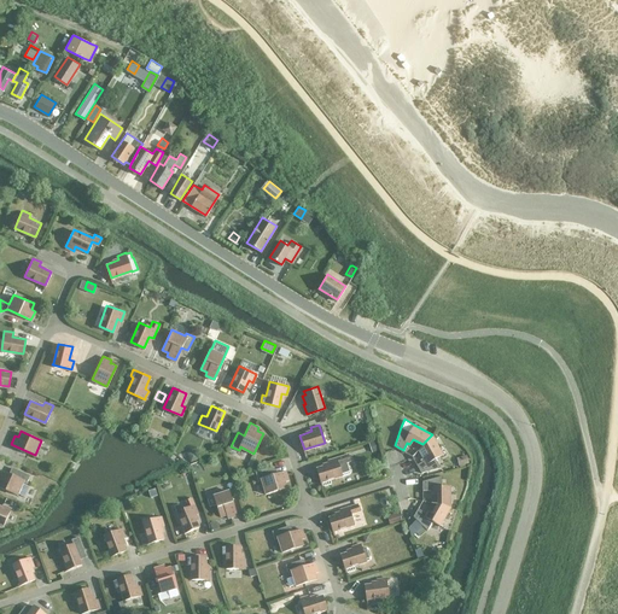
[(432,434),(423,444),(418,448),(423,456),(423,457),(424,460),(417,463),(421,472),(439,467),(435,457),(442,452),(432,434)]
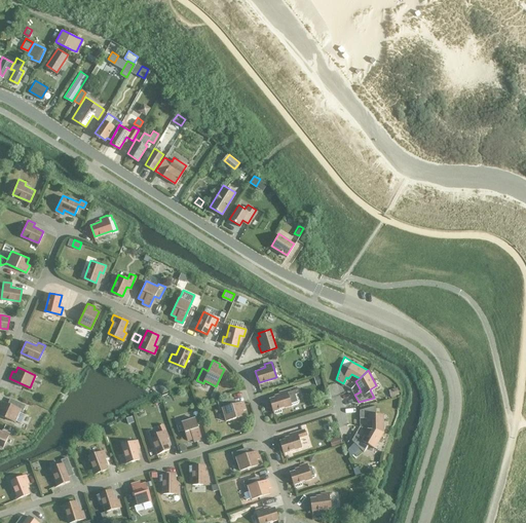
[(320,373),(314,375),(316,383),(323,381),(320,373)]
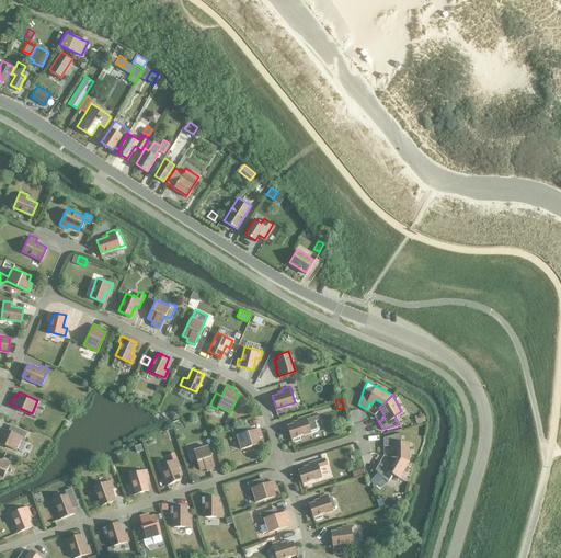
[(179,407),(170,410),(172,414),(173,418),(176,417),(181,416),(179,407)]
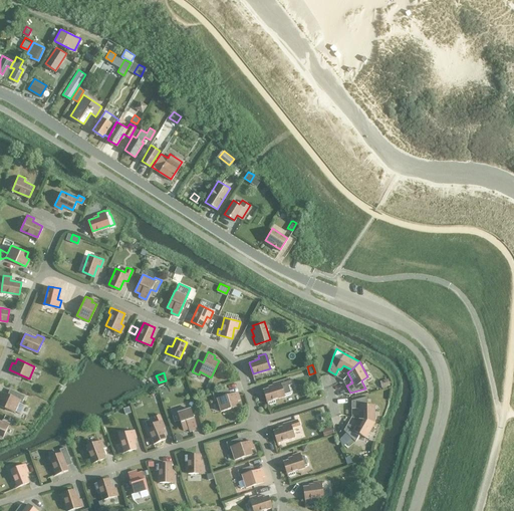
[(289,376),(279,379),(272,381),(273,386),(263,389),(268,404),(275,402),(274,399),(290,393),(292,392),(289,384),(291,384),(289,376)]
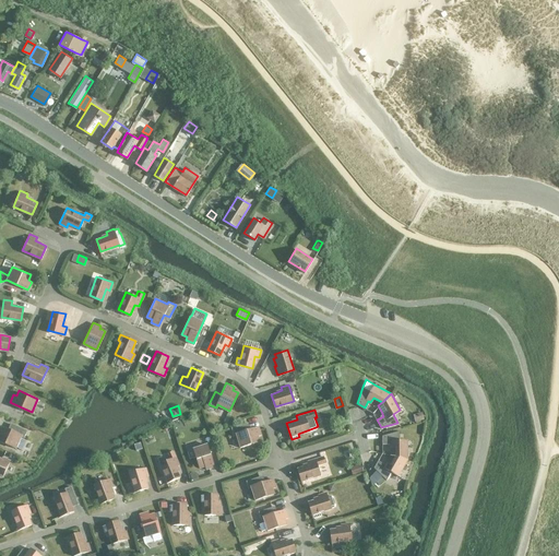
[(423,410),(413,413),(415,420),(425,417),(423,410)]
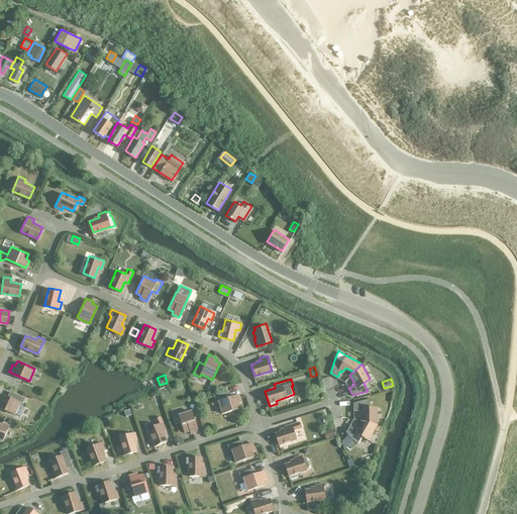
[(226,391),(213,395),(215,401),(218,401),(222,412),(239,407),(238,402),(241,401),(238,393),(228,397),(226,391)]
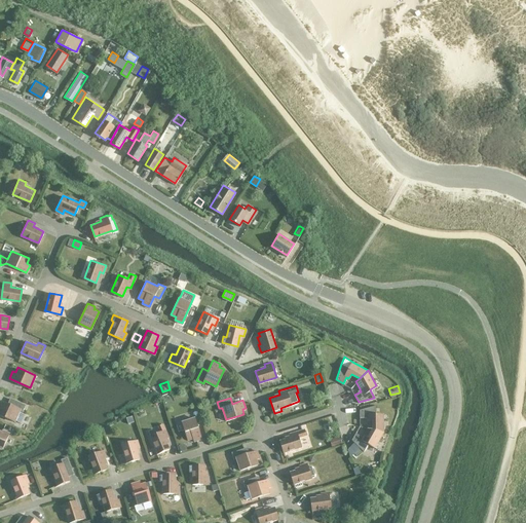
[(0,413),(14,420),(15,419),(20,421),(23,415),(17,413),(20,409),(23,410),(25,404),(13,399),(10,404),(0,399),(0,413)]
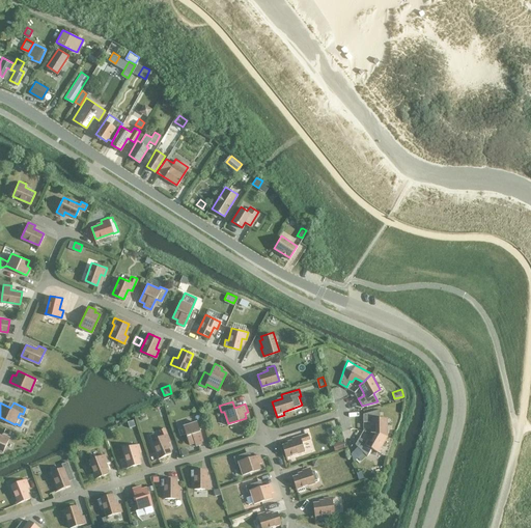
[(375,433),(387,435),(387,417),(379,417),(379,409),(363,413),(363,420),(370,420),(370,423),(375,423),(375,433)]
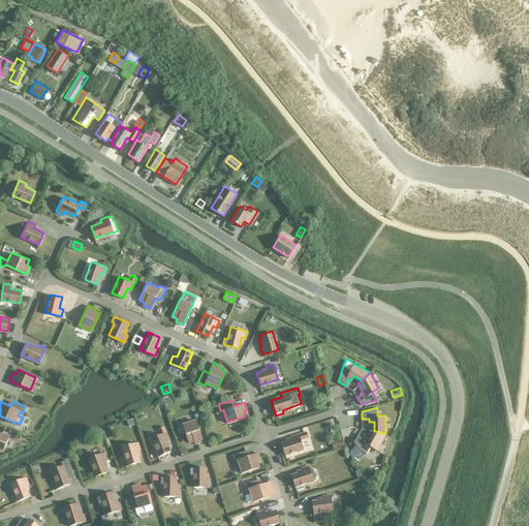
[(183,423),(188,441),(194,440),(195,442),(203,440),(195,419),(183,423)]
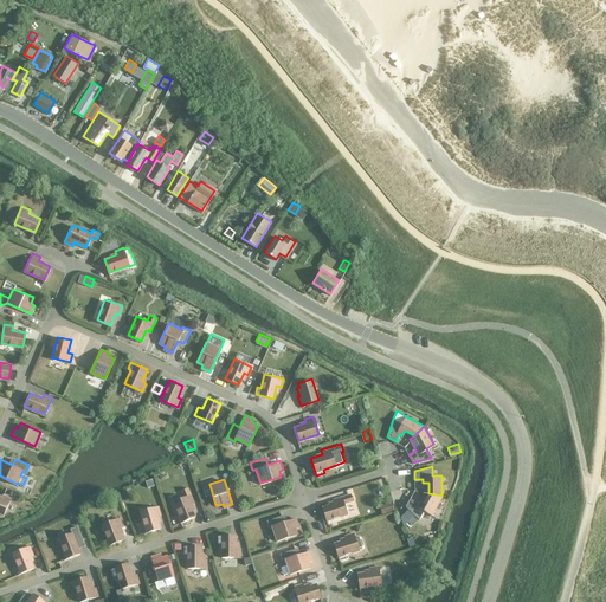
[(194,502),(191,493),(187,487),(182,490),(185,496),(173,500),(181,520),(195,515),(189,504),(194,502)]
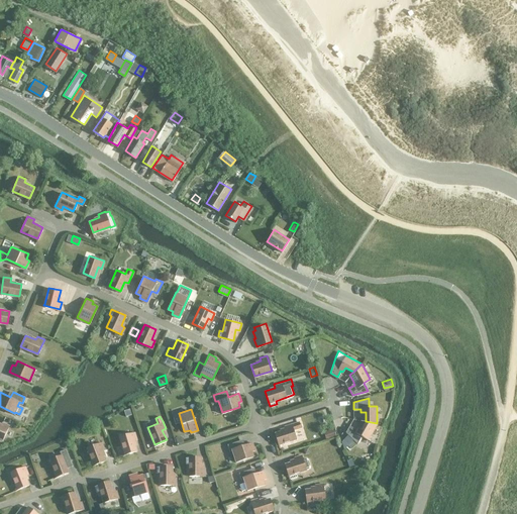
[(377,423),(366,421),(359,419),(356,426),(355,428),(349,424),(345,431),(352,438),(347,444),(351,447),(356,442),(357,442),(362,435),(368,438),(377,423)]
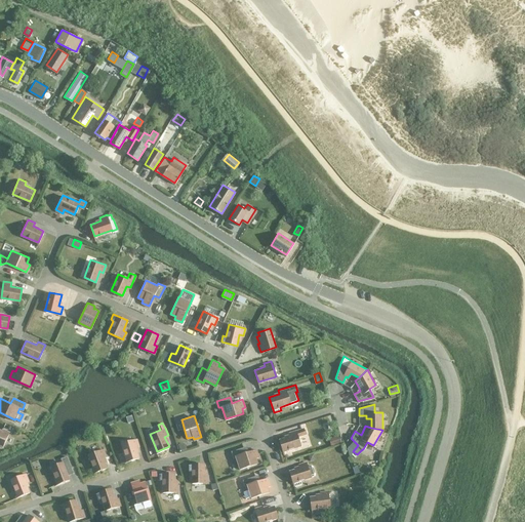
[(283,451),(300,445),(297,435),(306,433),(304,427),(288,432),(289,435),(279,439),(283,451)]
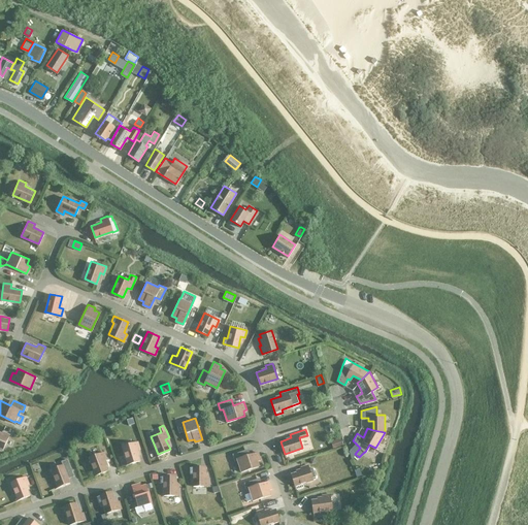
[(0,447),(2,449),(9,433),(2,430),(0,433),(0,447)]
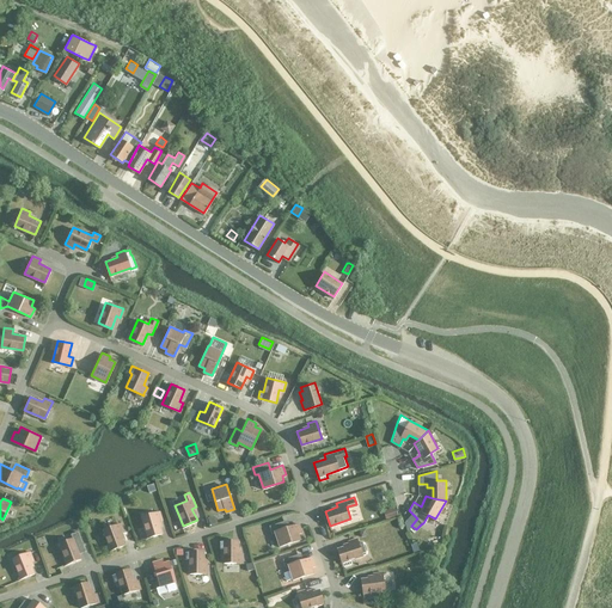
[(396,505),(384,509),(386,517),(398,514),(396,505)]
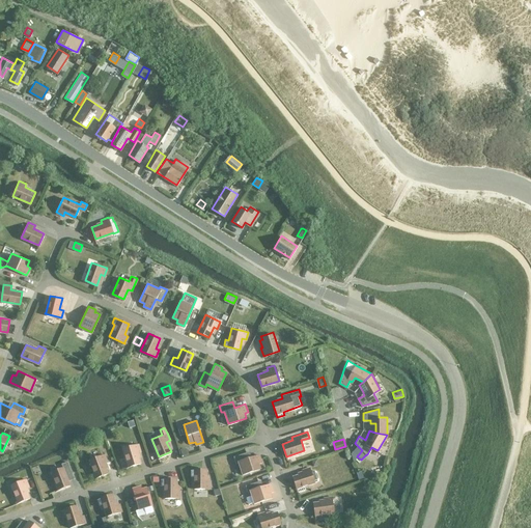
[(138,443),(122,447),(128,466),(140,462),(137,451),(140,450),(138,443)]
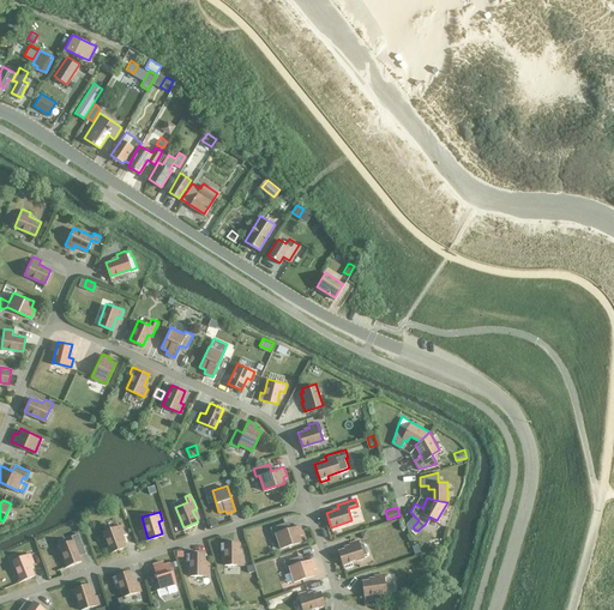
[(276,533),(280,547),(301,541),(299,533),(302,532),(300,524),(287,529),(284,521),(270,526),(272,535),(276,533)]
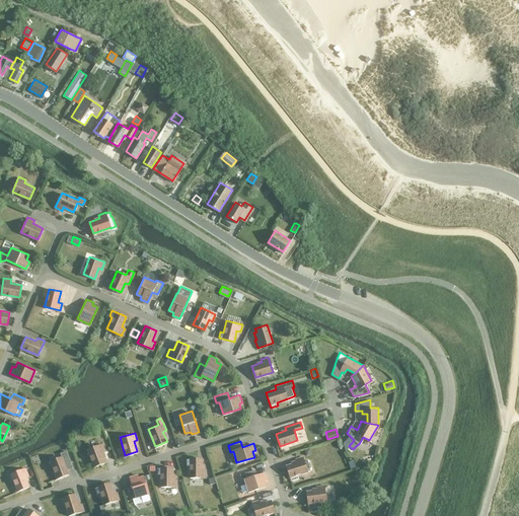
[(102,443),(87,449),(93,466),(105,461),(101,451),(104,450),(102,443)]
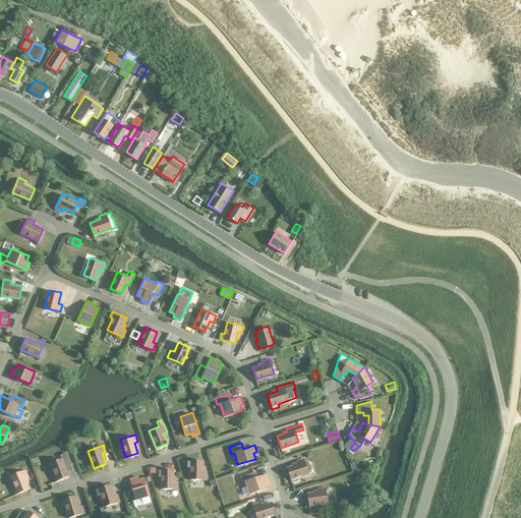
[(61,458),(50,462),(57,479),(68,475),(65,467),(71,465),(66,452),(60,454),(61,458)]
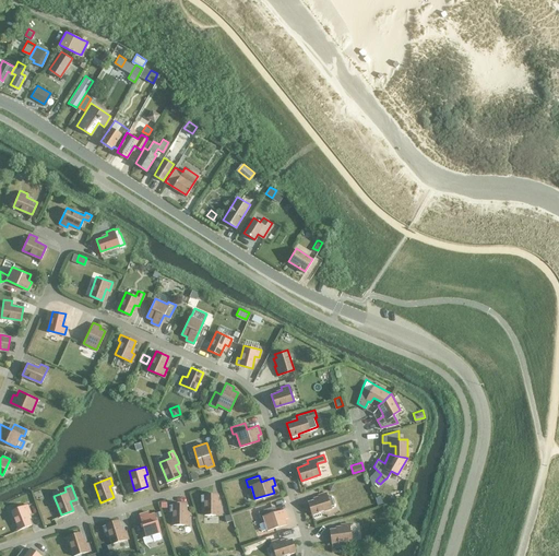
[(333,495),(331,494),(326,495),(325,491),(318,494),(319,497),(308,500),(312,517),(320,515),(320,511),(331,507),(334,506),(336,503),(333,495)]
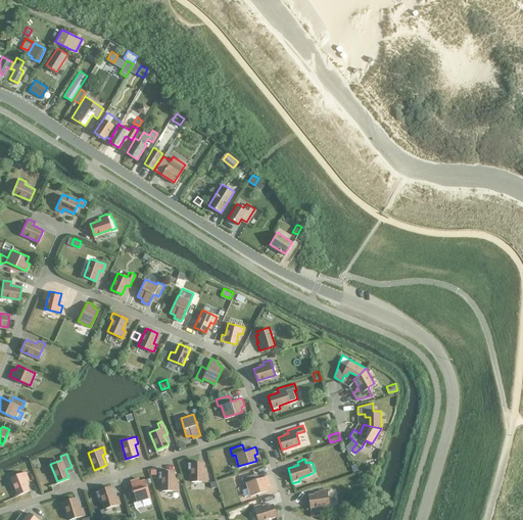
[(187,462),(188,468),(191,468),(191,480),(207,480),(207,472),(203,472),(203,462),(187,462)]
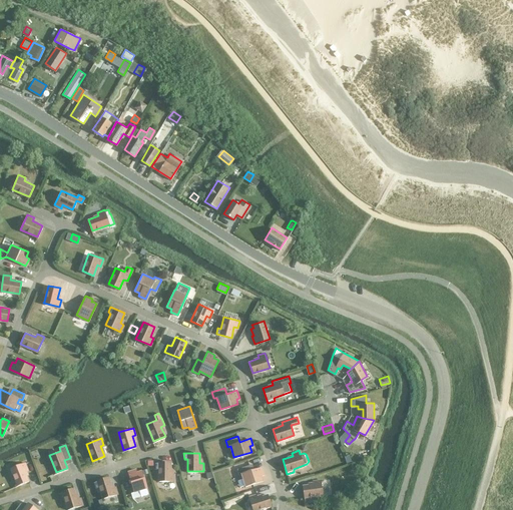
[(25,462),(10,468),(17,485),(28,480),(24,470),(28,469),(25,462)]
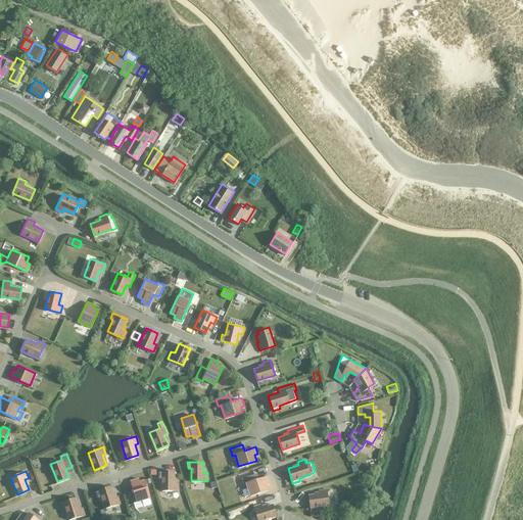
[(158,471),(158,477),(161,477),(161,489),(178,489),(178,481),(174,481),(174,471),(158,471)]
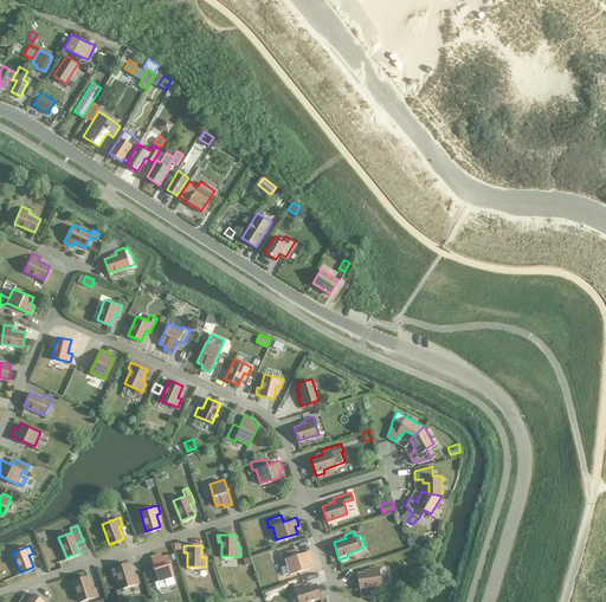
[(313,558),(309,550),(296,555),(294,548),(279,552),(282,560),(285,560),(287,564),(281,565),(283,574),(289,571),(290,573),(310,567),(309,560),(313,558)]
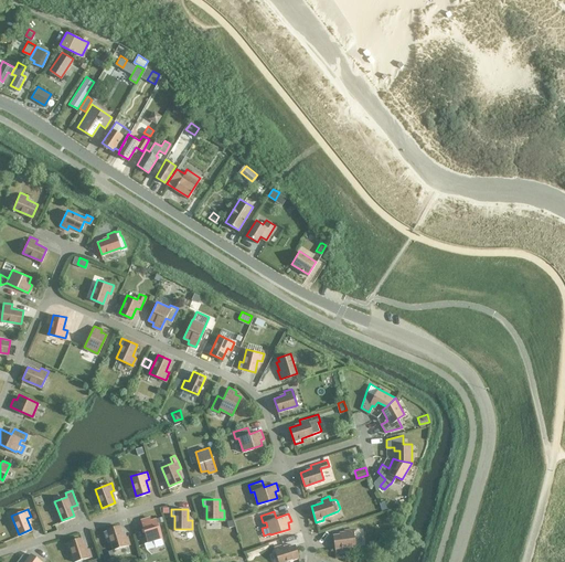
[(160,538),(161,537),(156,517),(150,519),(149,516),(140,518),(148,541),(153,540),(155,545),(162,543),(160,538)]
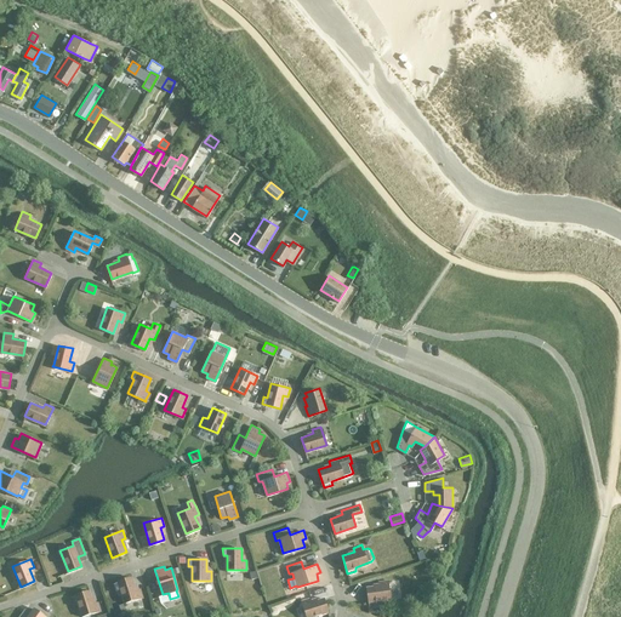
[(113,582),(114,583),(115,589),(119,588),(124,603),(142,596),(140,587),(135,589),(131,576),(113,582)]
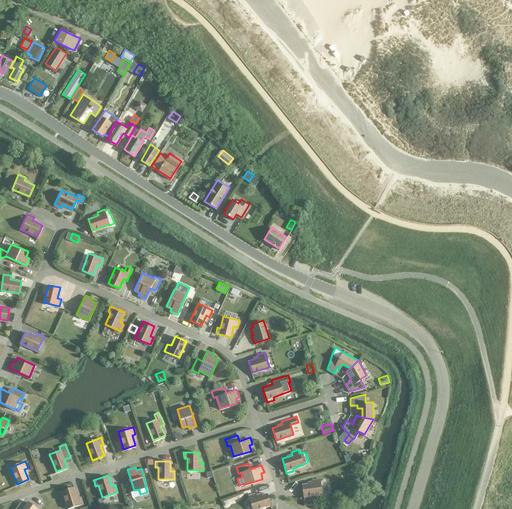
[(302,484),(303,496),(322,493),(319,477),(312,479),(312,482),(302,484)]
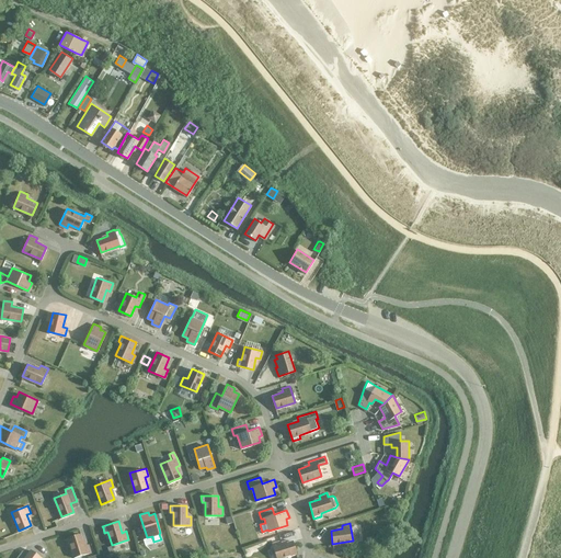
[(73,557),(90,551),(88,543),(84,545),(80,533),(68,537),(73,557)]
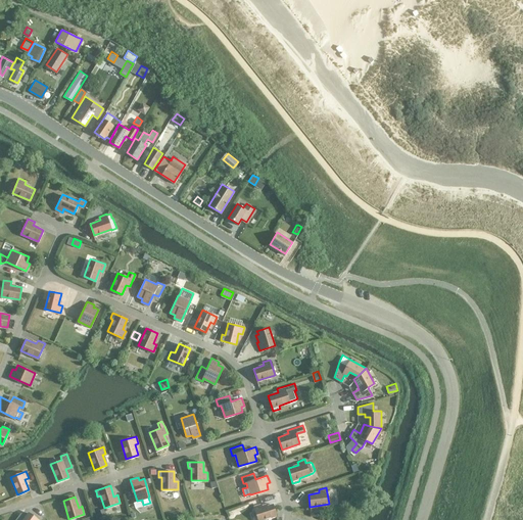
[(276,515),(273,503),(262,507),(260,503),(253,505),(257,519),(260,519),(265,519),(268,518),(269,518),(276,515)]
